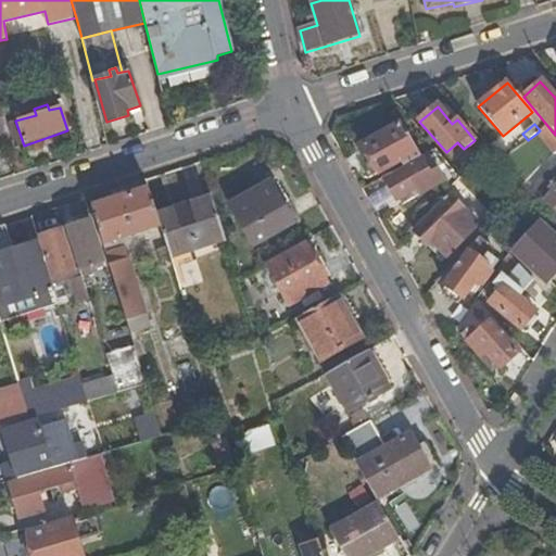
[(401,163),(404,167),(418,159),(399,126),(364,146),(380,175),(401,163)]
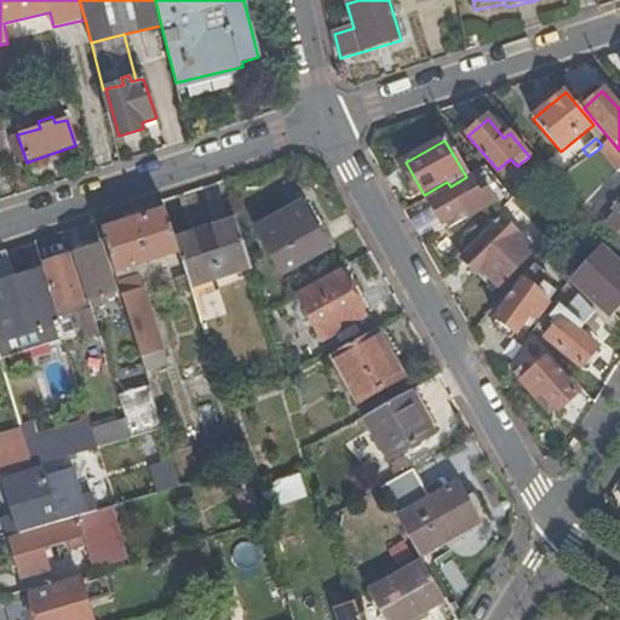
[(602,145),(598,149),(618,172),(619,168),(619,155),(608,142),(602,145)]
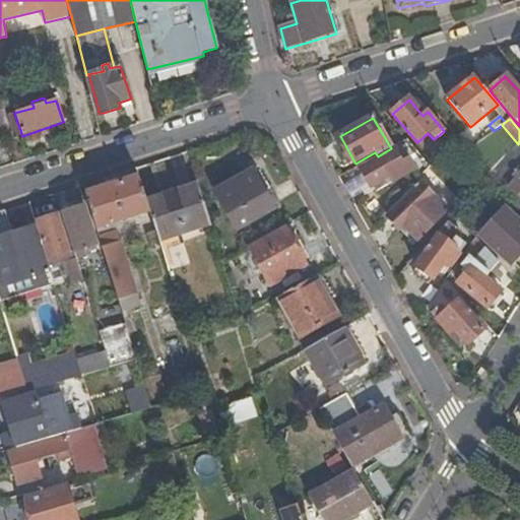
[(429,169),(405,140),(393,147),(396,151),(361,170),(371,188),(391,178),(394,183),(415,171),(419,177),(429,169)]
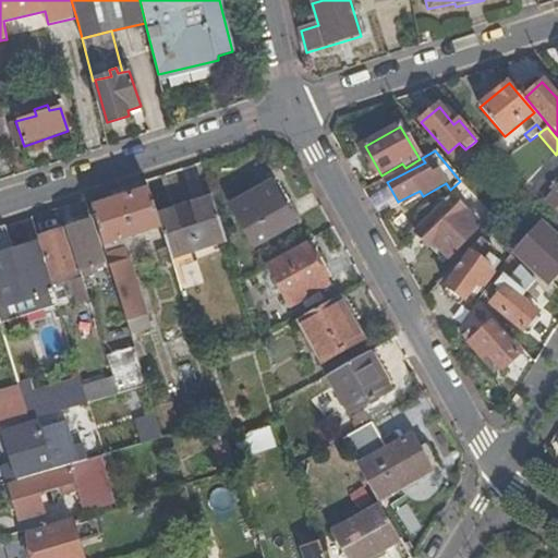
[(542,198),(538,203),(544,209),(548,205),(557,213),(557,167),(556,166),(535,193),(542,198)]
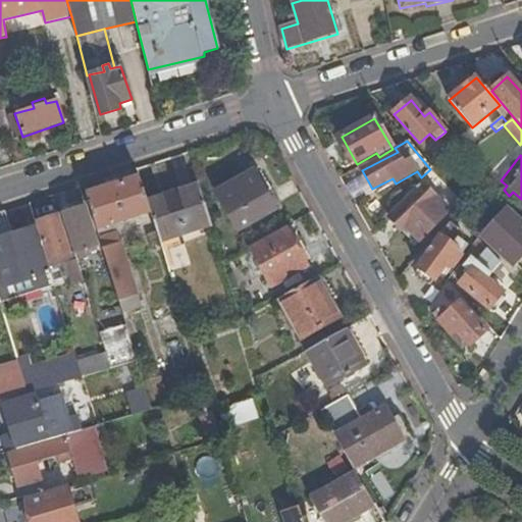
[(253,170),(252,170),(253,172),(216,193),(238,231),(274,211),(275,214),(276,213),(253,170)]
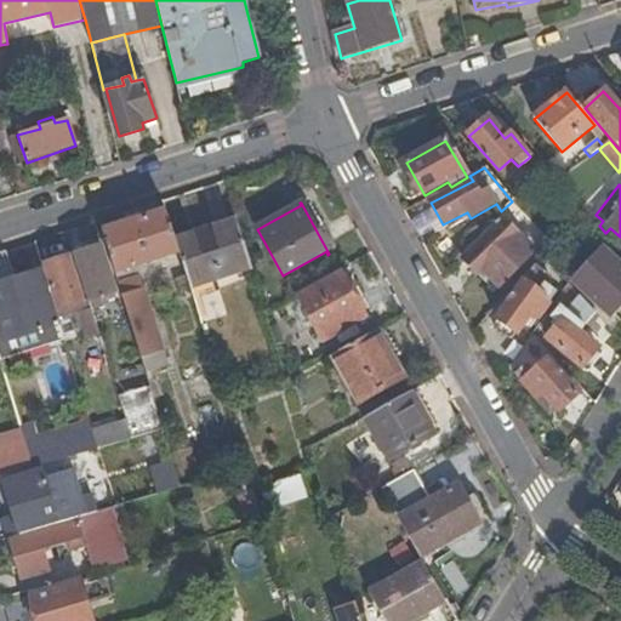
[(167,211),(102,232),(115,273),(180,252),(177,241),(167,211)]
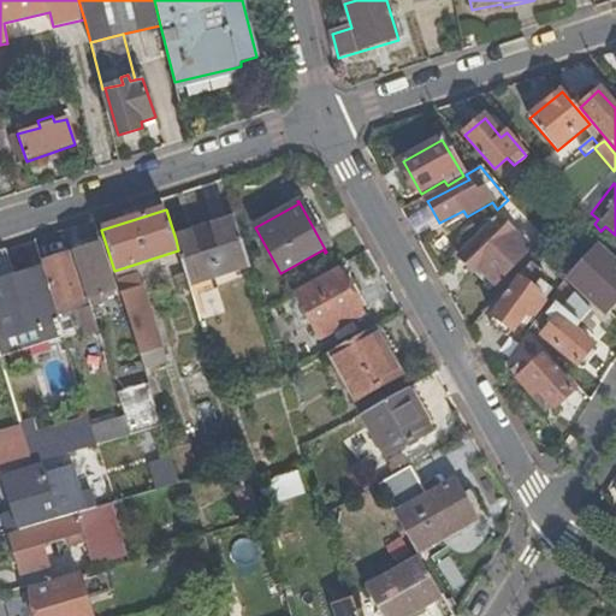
[(529,248),(497,217),(458,256),(475,273),(480,267),(496,284),(529,248)]
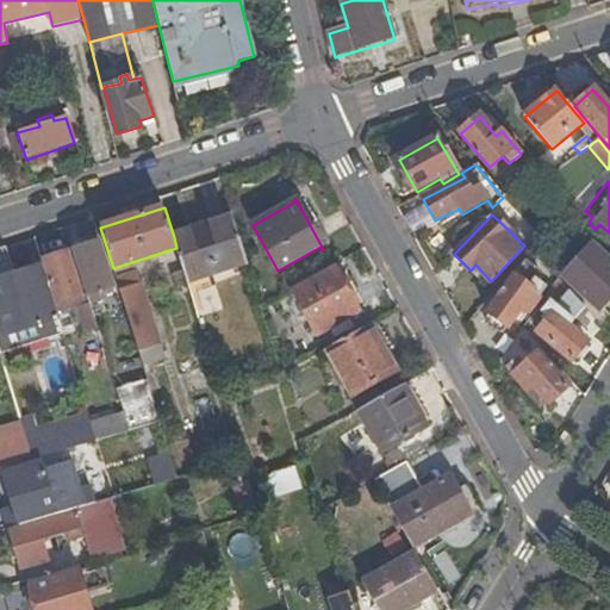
[(174,237),(176,248),(187,284),(248,265),(232,218),(174,237)]
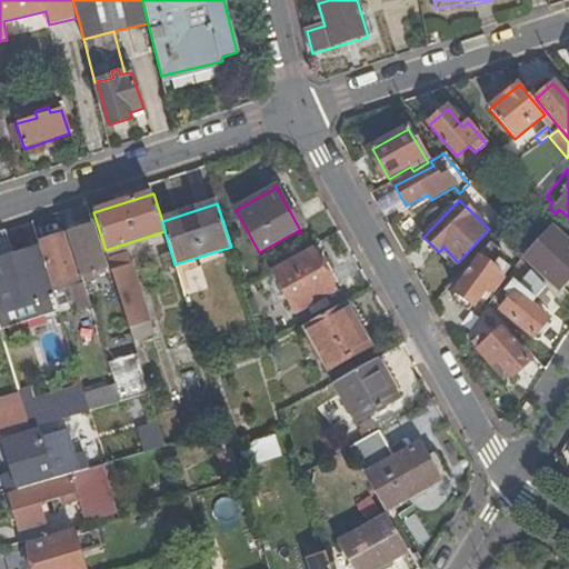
[(93,227),(68,235),(83,283),(90,280),(89,275),(107,269),(93,227)]
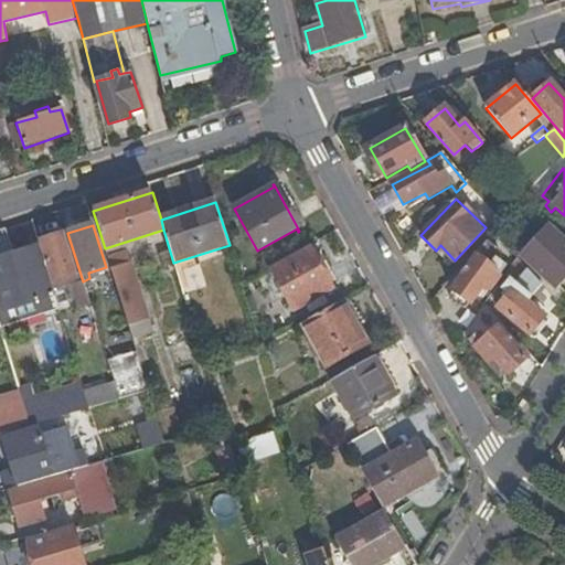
[(541,285),(557,304),(564,295),(560,286),(564,280),(564,242),(545,225),(519,256),(544,279),(541,285)]
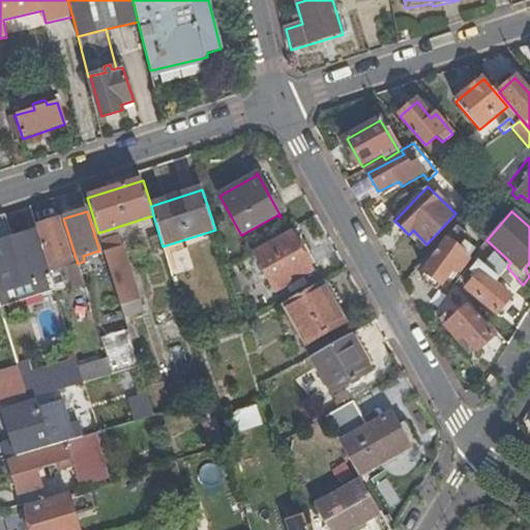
[(58,219),(35,227),(36,231),(48,266),(69,259),(58,219)]
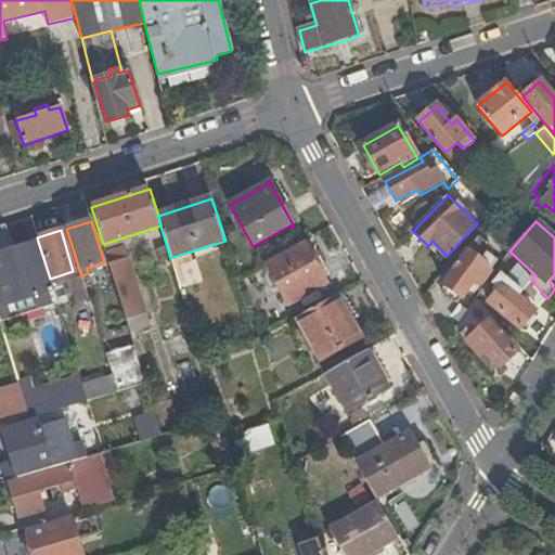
[(0,254),(0,308),(54,292),(50,279),(38,242),(0,254)]
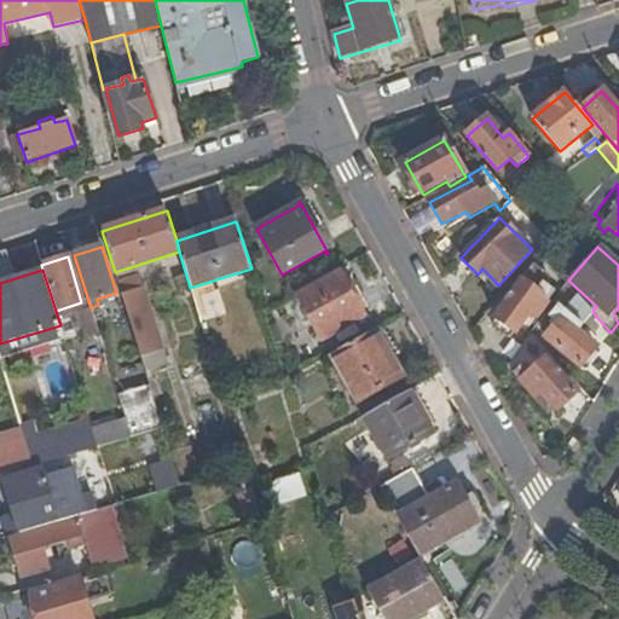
[(351,290),(339,270),(296,294),(323,341),(371,313),(357,288),(351,290)]
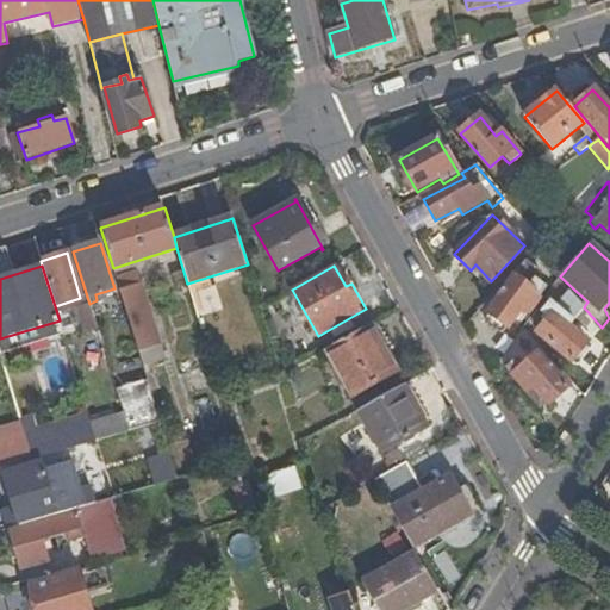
[(136,273),(117,279),(151,394),(159,391),(150,365),(163,360),(136,273)]
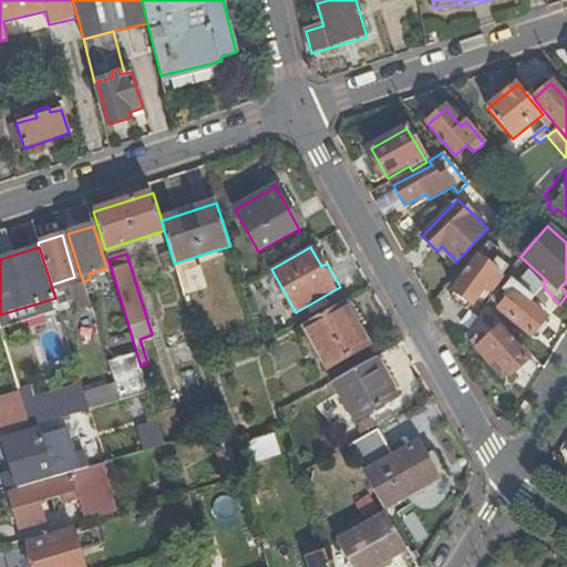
[(509,267),(498,259),(493,267),(478,257),(454,291),(472,306),(486,287),(493,290),(509,267)]
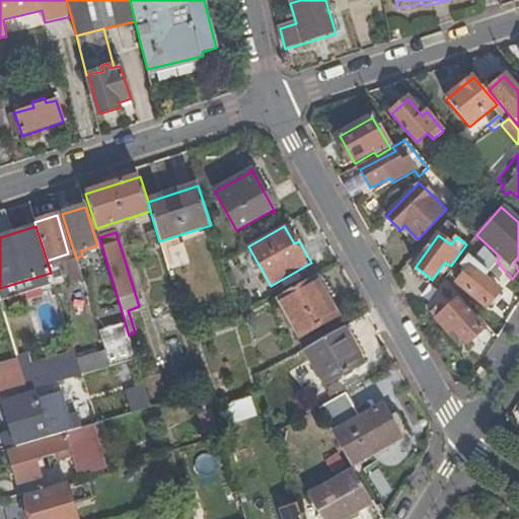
[(497,262),(475,238),(464,253),(467,255),(468,255),(460,266),(465,271),(455,285),(485,308),(499,291),(484,278),(497,262)]
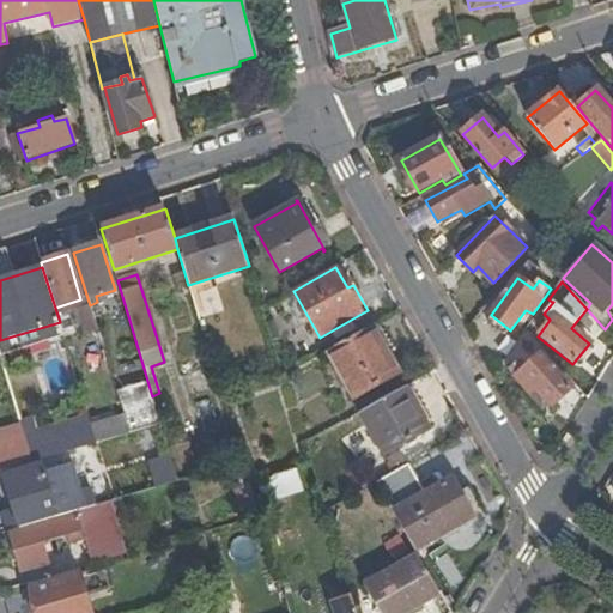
[(98,332),(90,307),(77,310),(85,337),(98,332)]
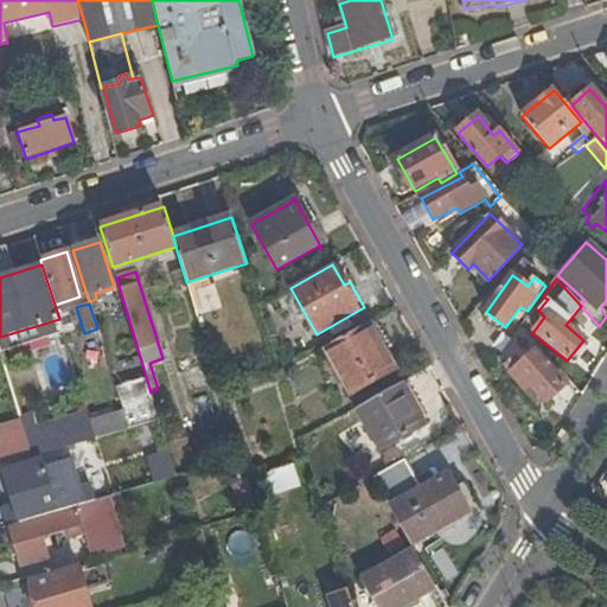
[(391,347),(376,320),(325,349),(351,396),(395,370),(384,352),(391,347)]
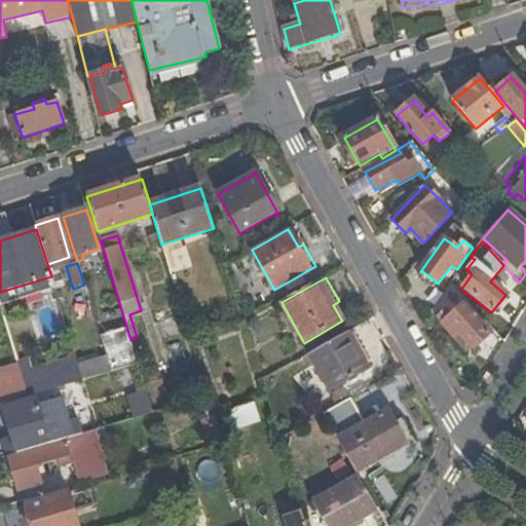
[(445,308),(436,316),(453,337),(458,332),(473,348),(488,334),(462,304),(450,314),(445,308)]
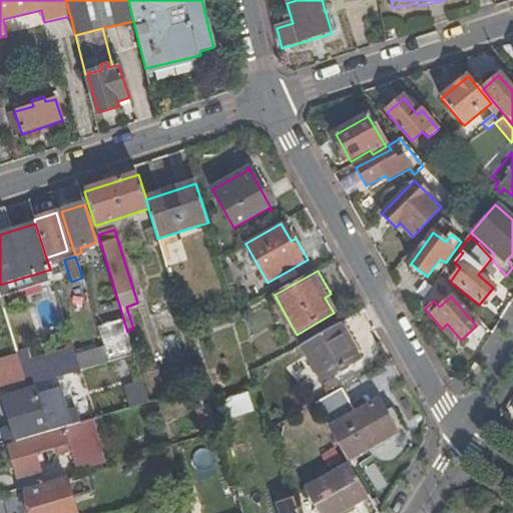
[(358,361),(338,326),(301,346),(321,382),(358,361)]
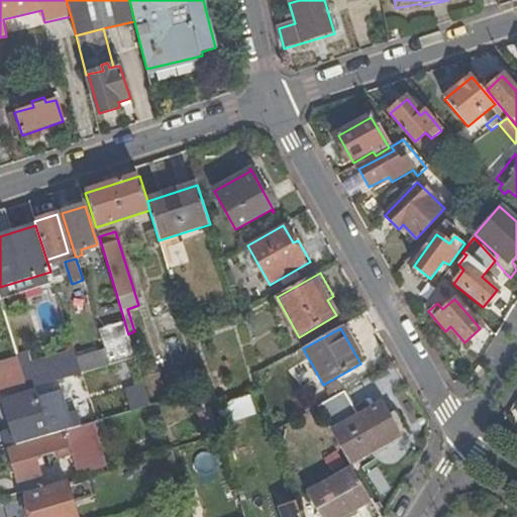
[(17,358),(27,390),(82,374),(77,358),(72,342),(17,358)]
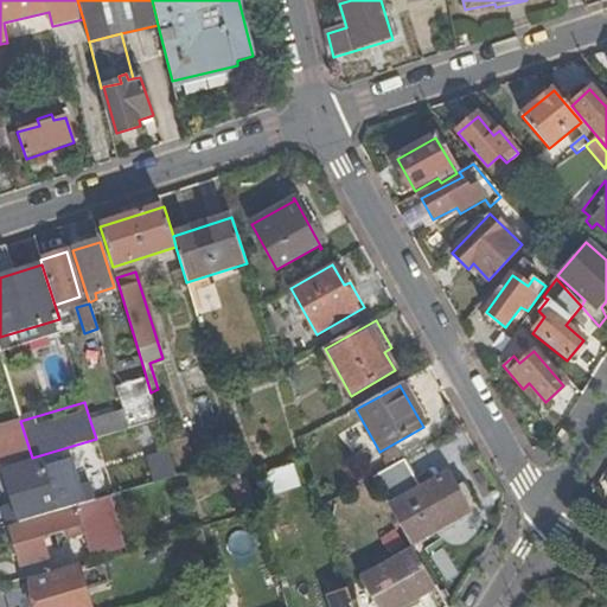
[(122,410),(128,429),(159,421),(153,402),(122,410)]
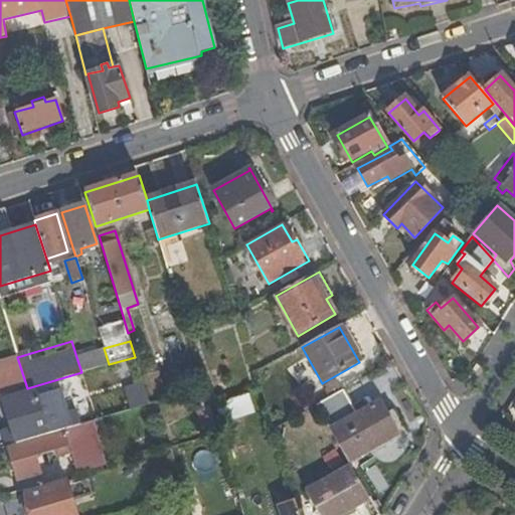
[(76,357),(81,372),(109,364),(104,348),(76,357)]
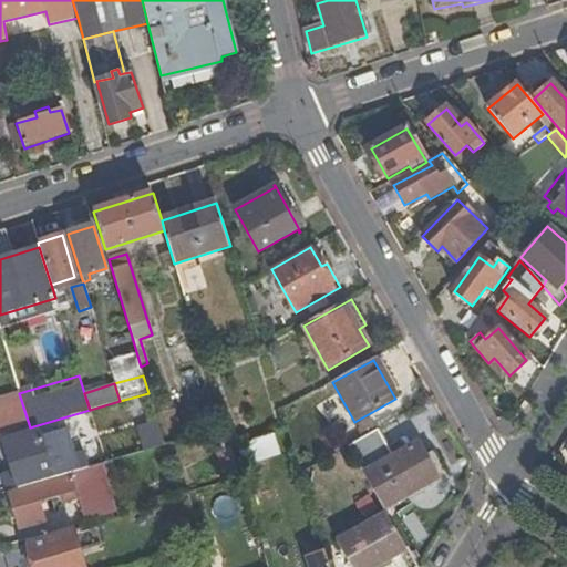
[(2,476),(8,493),(72,474),(91,468),(88,459),(51,468),(44,449),(60,444),(54,428),(9,442),(9,440),(4,441),(13,473),(2,476)]
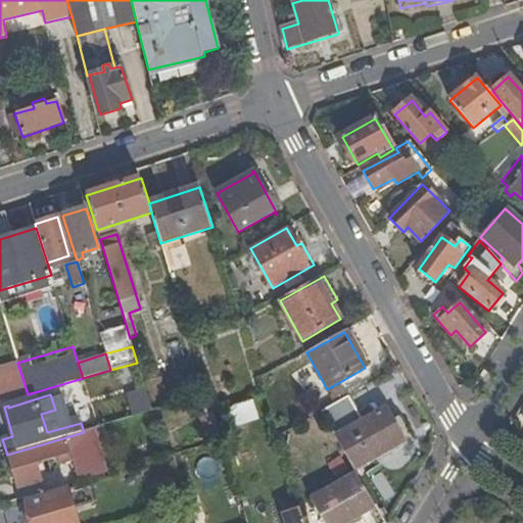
[(362,422),(348,397),(322,412),(353,470),(384,454),(387,458),(408,445),(386,408),(362,422)]
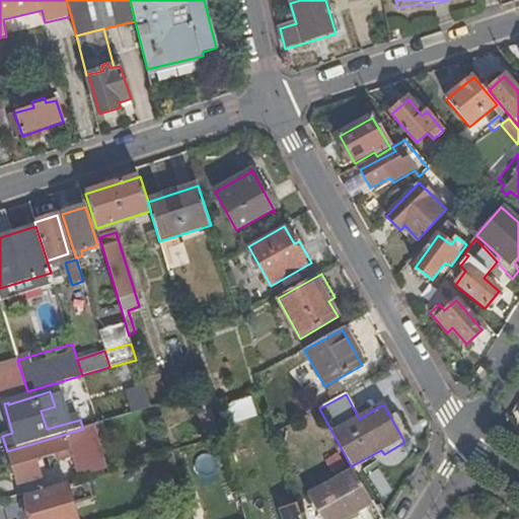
[(256,417),(251,399),(225,408),(230,424),(256,417)]
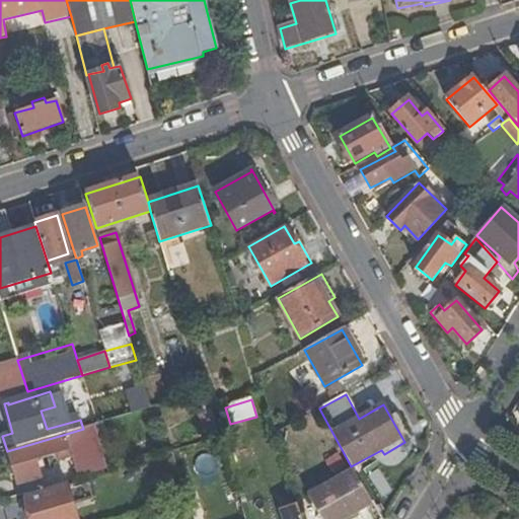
[(66,434),(68,443),(71,453),(99,445),(93,426),(83,429),(66,434)]
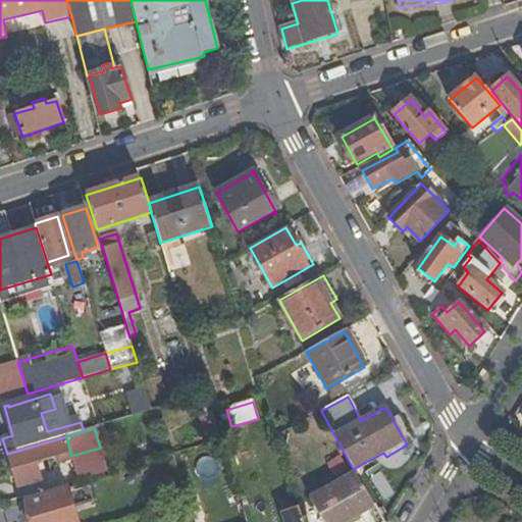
[(66,436),(7,454),(17,487),(41,480),(34,456),(68,446),(66,436)]
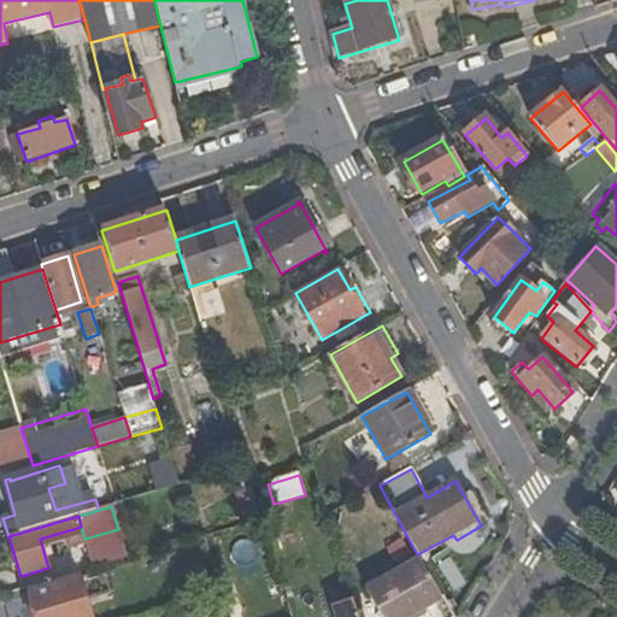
[(382,616),(411,616),(442,599),(421,560),(368,591),(382,616)]
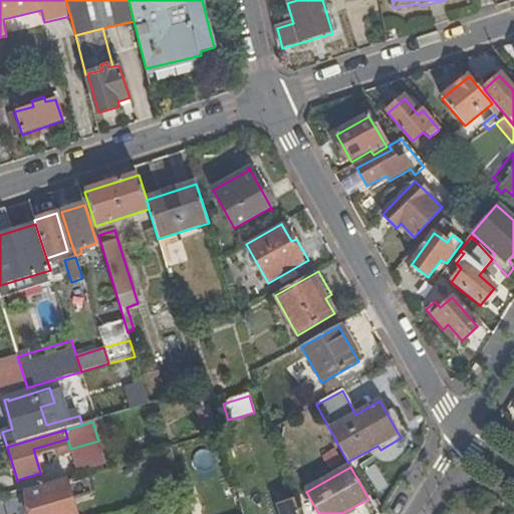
[(75,513),(66,482),(26,494),(26,495),(31,513),(75,513)]
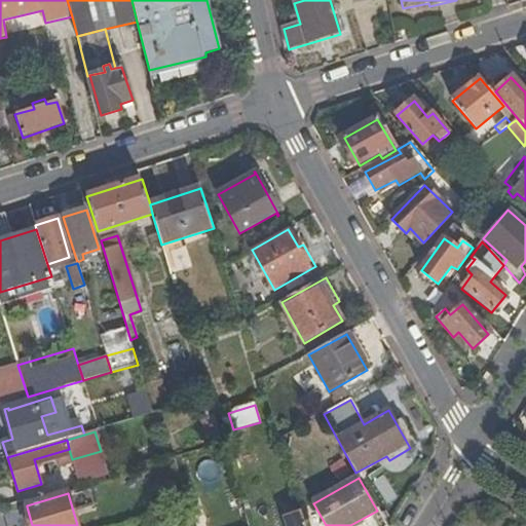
[(22,508),(26,525),(27,525),(32,525),(27,506),(22,508)]
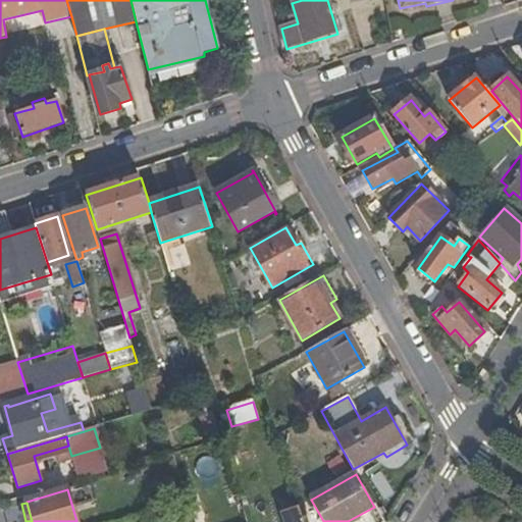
[(303,521),(299,507),(282,512),(285,521),(303,521)]
